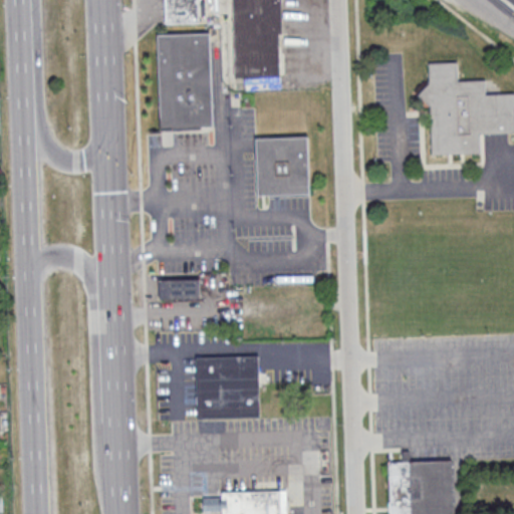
[(164,0),(197,0),(198,21),(165,22),(164,0)]
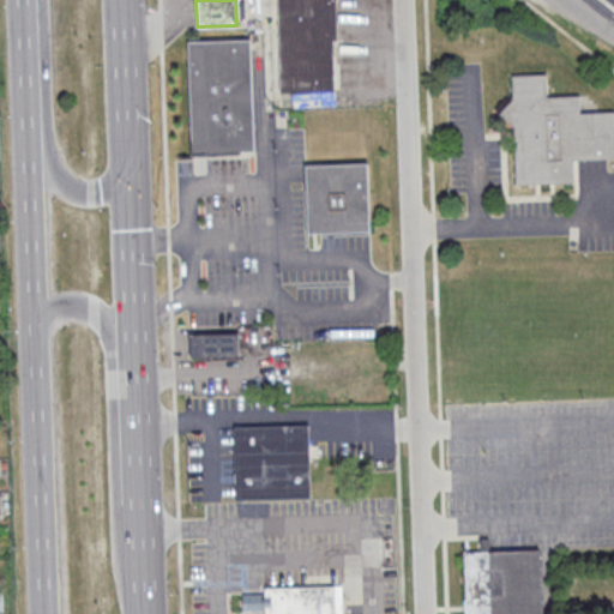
[(277,0),(280,91),(333,90),(332,40),(336,40),(335,0),(277,0)]
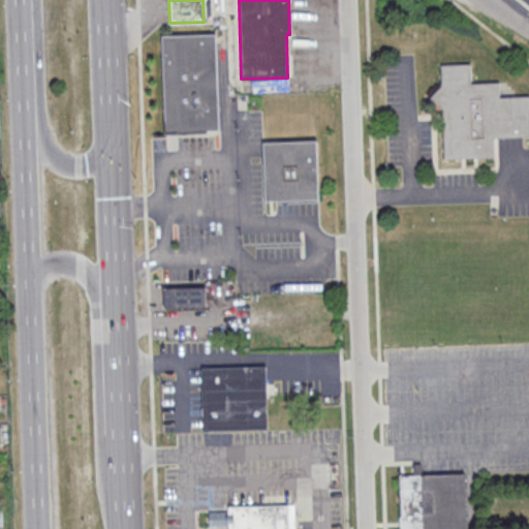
[(161,34),(215,33),(219,129),(164,131),(161,34)]
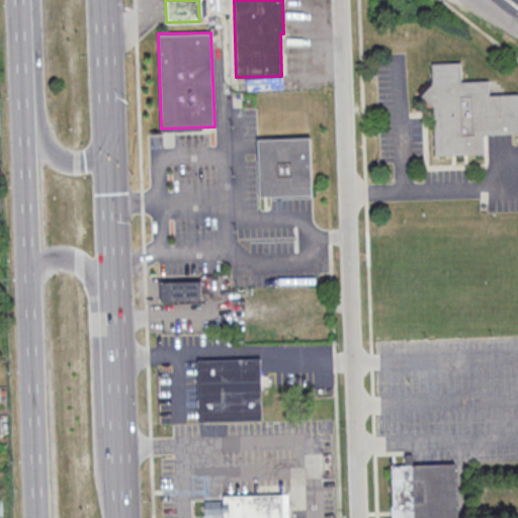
[(431,63),(459,62),(460,81),(488,80),(489,95),(517,93),(517,113),(517,134),(511,134),(488,135),(484,135),(484,154),(434,156),(432,106),(421,95),(432,83),(431,63)]
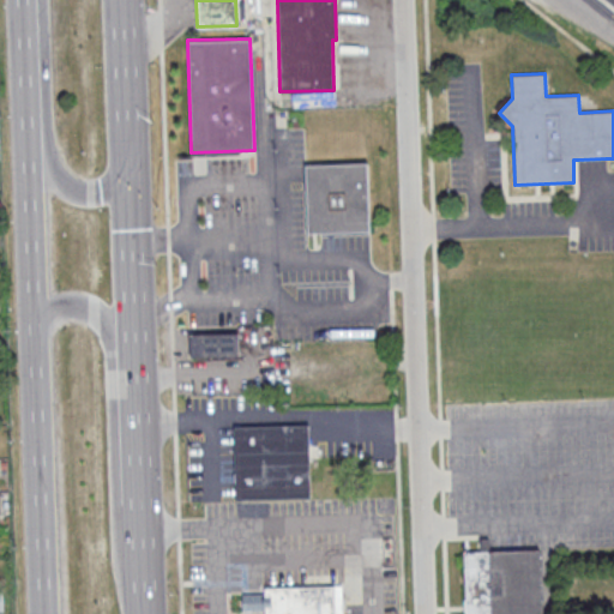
[(305,164),(367,162),(369,232),(307,233),(305,164)]
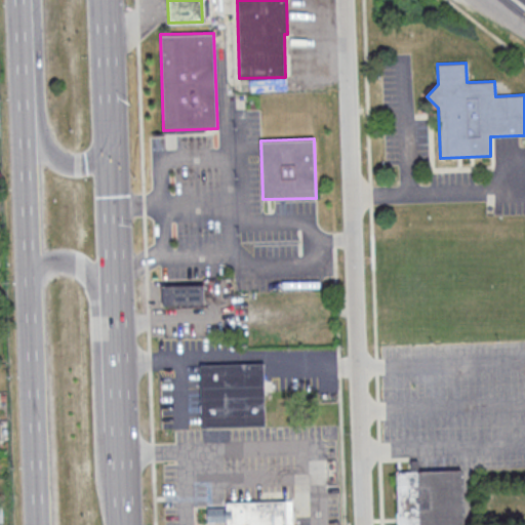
[(161,305),(204,305),(204,285),(161,285),(161,305)]
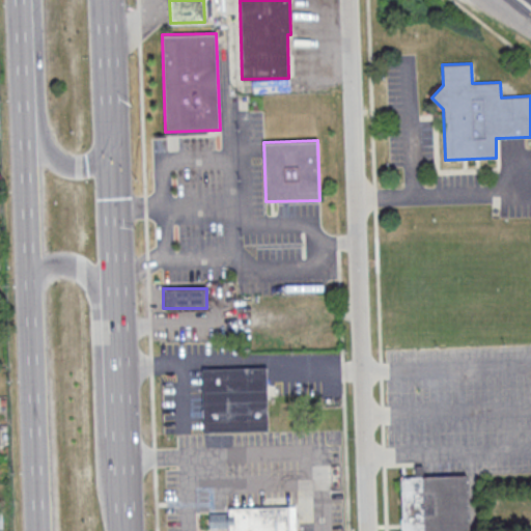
[(201,368),(267,367),(268,430),(202,431),(201,368)]
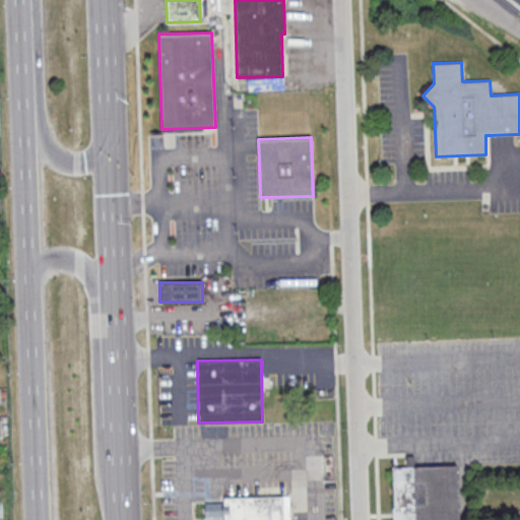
[(394,519),(393,467),(406,467),(406,455),(413,455),(413,466),(456,465),(458,519),(394,519)]
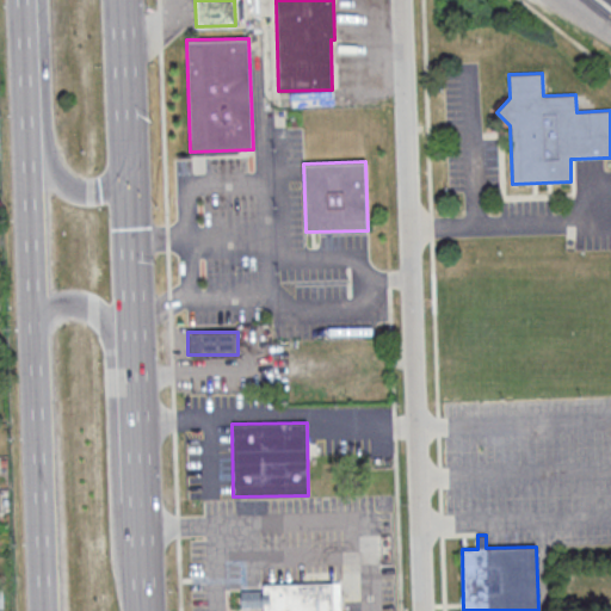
[(263,610),(263,585),(339,581),(339,610),(263,610)]
